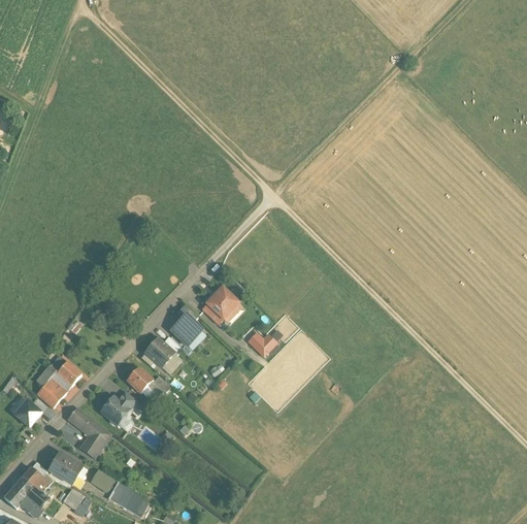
[(222,286),(206,302),(223,318),(238,301),(222,286)]
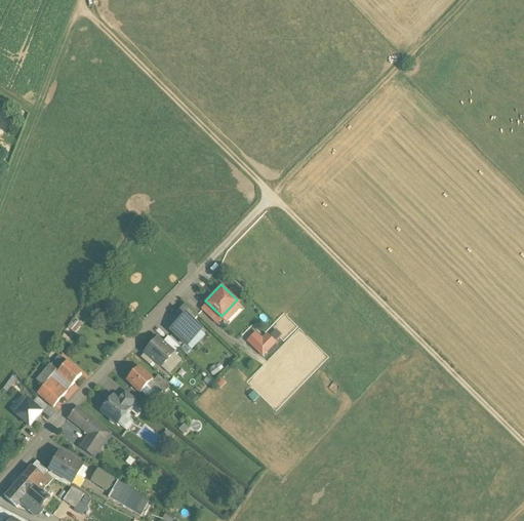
[(222,316),(205,301),(200,306),(216,321),(222,316)]
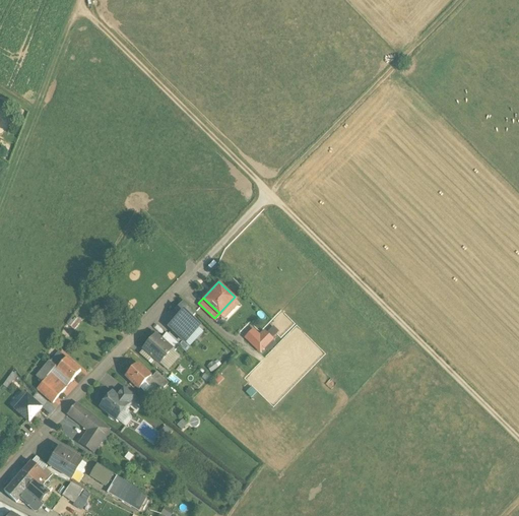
[(177,304),(190,316),(195,310),(183,299),(177,304)]
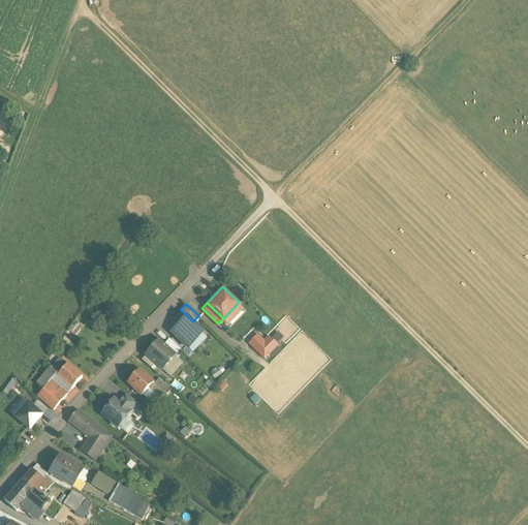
[(172,330),(188,345),(203,330),(193,321),(186,314),(172,330)]
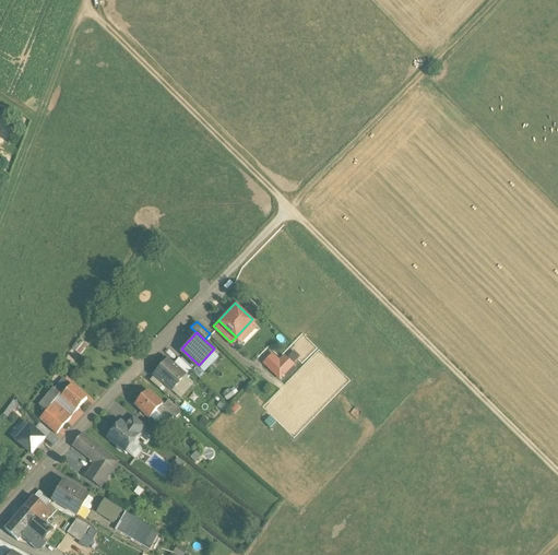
[(71,345),(62,356),(71,362),(79,352),(71,345)]
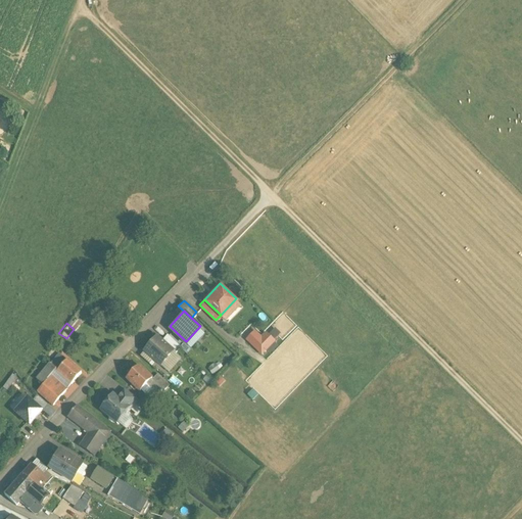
[(278,332),(272,327),(268,332),(273,337),(278,332)]
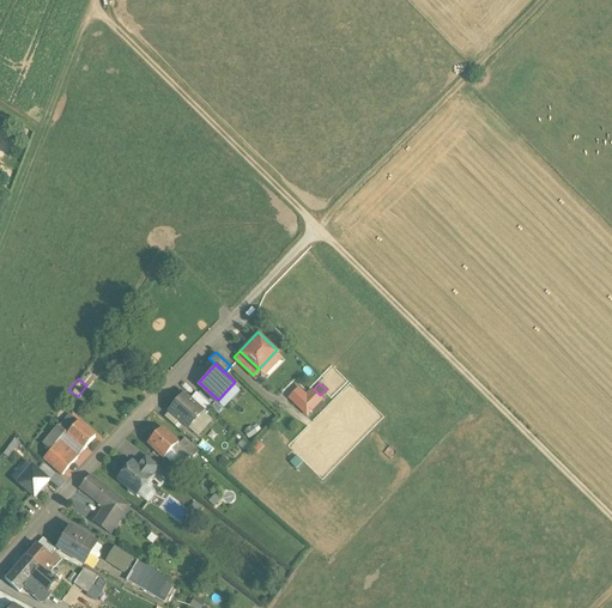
[(295,387),(288,394),(306,411),(321,395),(320,395),(314,389),(313,388),(306,396),(295,387)]
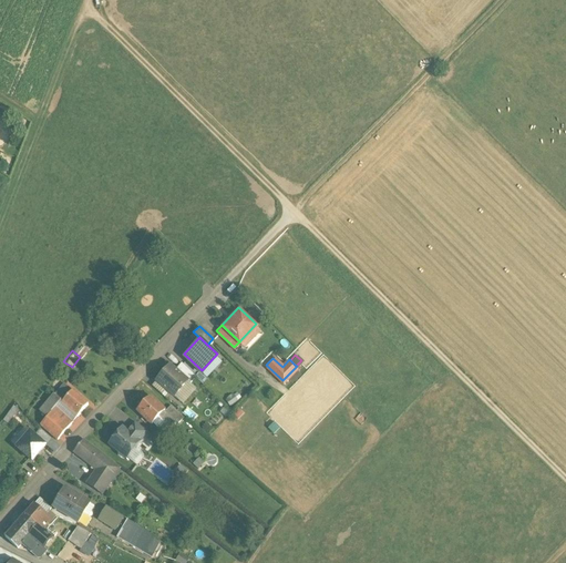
[(195,374),(181,360),(175,367),(187,378),(189,379),(195,374)]
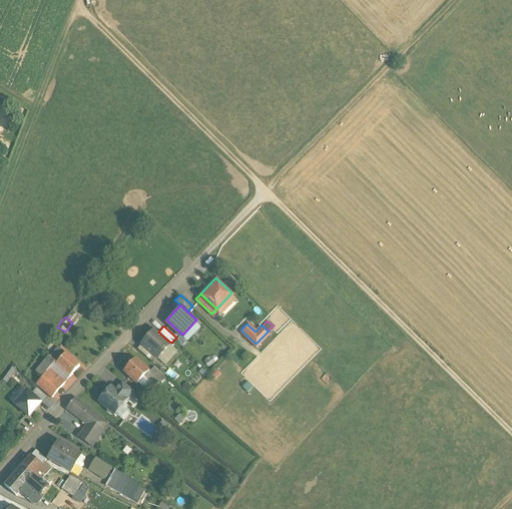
[(158,332),(153,328),(140,342),(156,356),(169,342),(158,332)]
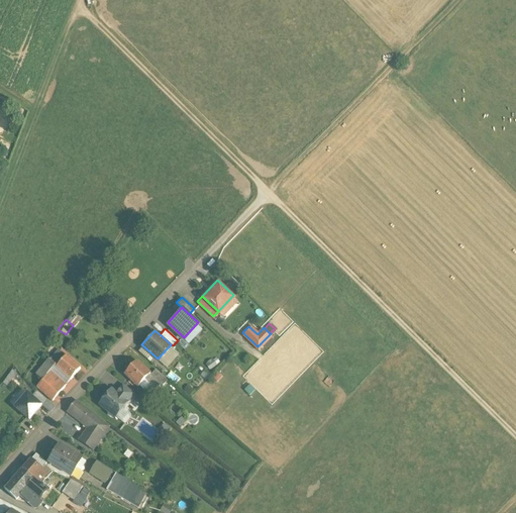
[(63,351),(58,346),(54,350),(62,356),(65,352),(63,351)]
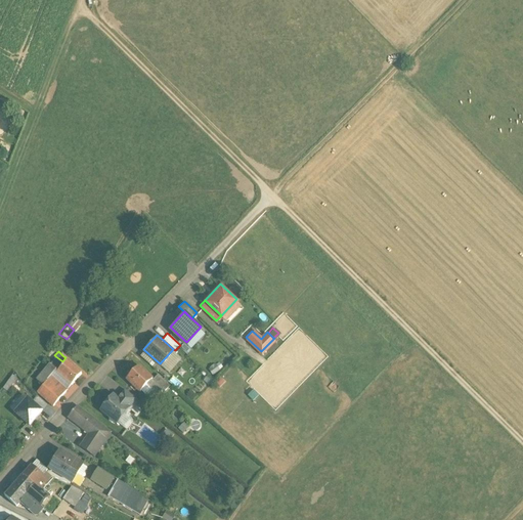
[(68,360),(66,357),(62,361),(54,355),(49,361),(57,367),(56,369),(71,382),(80,371),(71,361),(69,359),(68,360)]
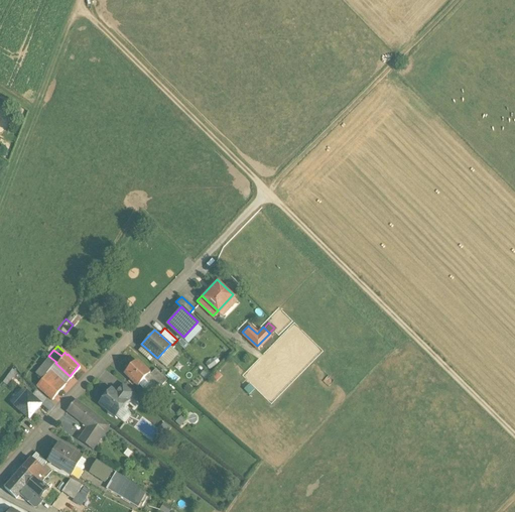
[(56,362),(48,356),(35,371),(39,375),(33,381),(36,383),(35,383),(51,397),(70,376),(55,363),(56,362)]
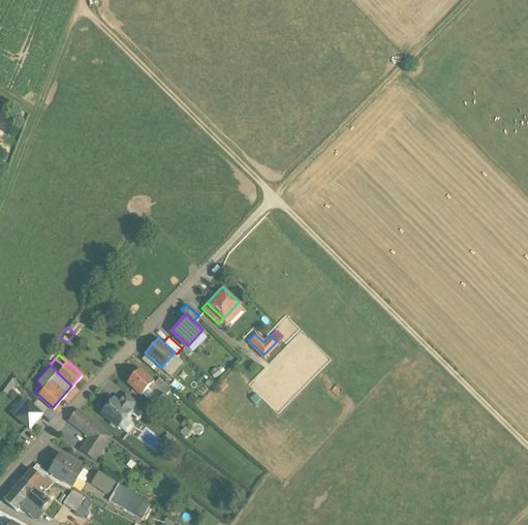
[(222,371),(218,365),(211,370),(214,376),(222,371)]
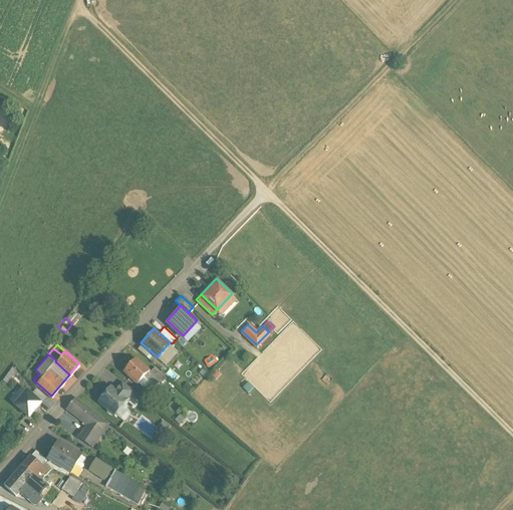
[(149,368),(136,356),(123,368),(137,381),(144,374),(149,369),(149,368)]
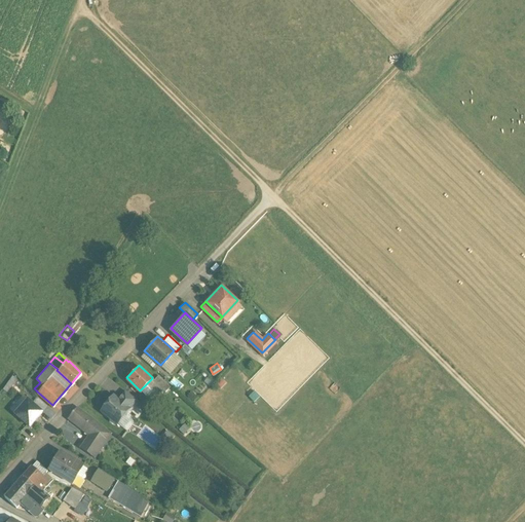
[(170,384),(158,373),(154,378),(162,387),(165,389),(170,384)]
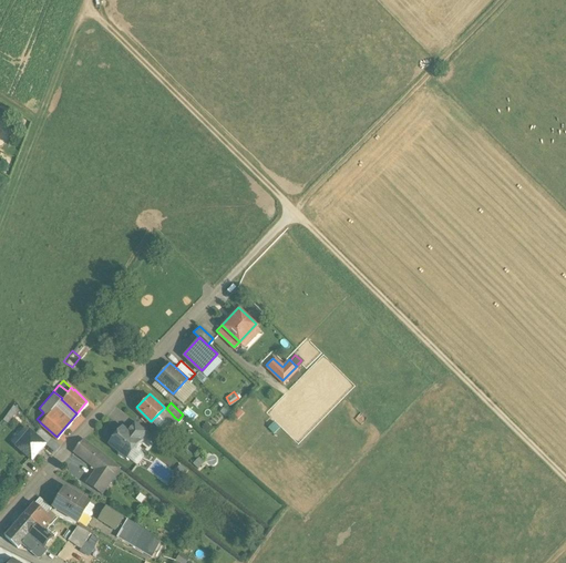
[(166,408),(164,407),(164,408),(158,413),(170,425),(175,418),(166,408)]
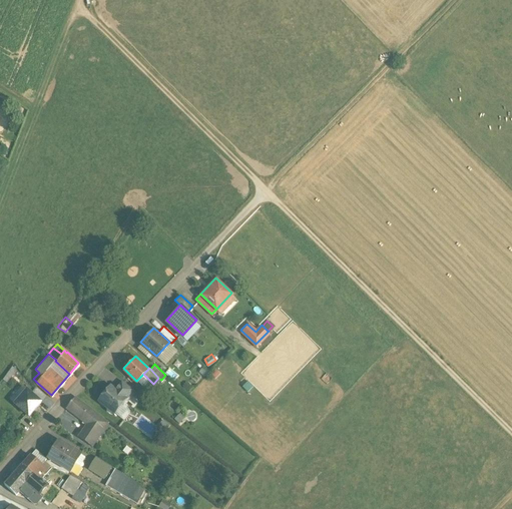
[(132,387),(122,379),(114,388),(125,396),(132,387)]
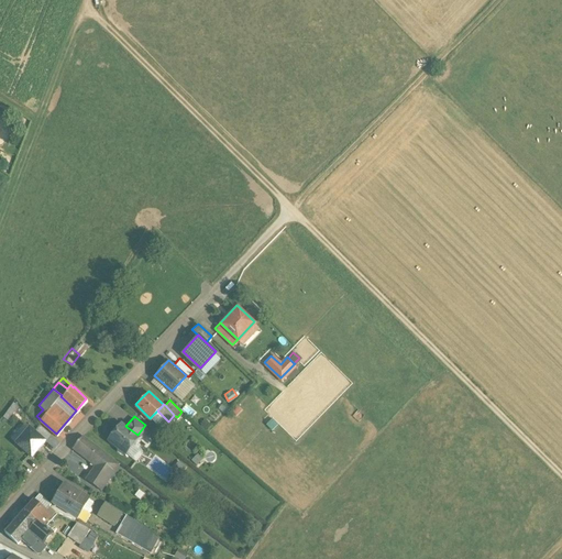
[(17,438),(30,425),(25,420),(12,433),(17,438)]
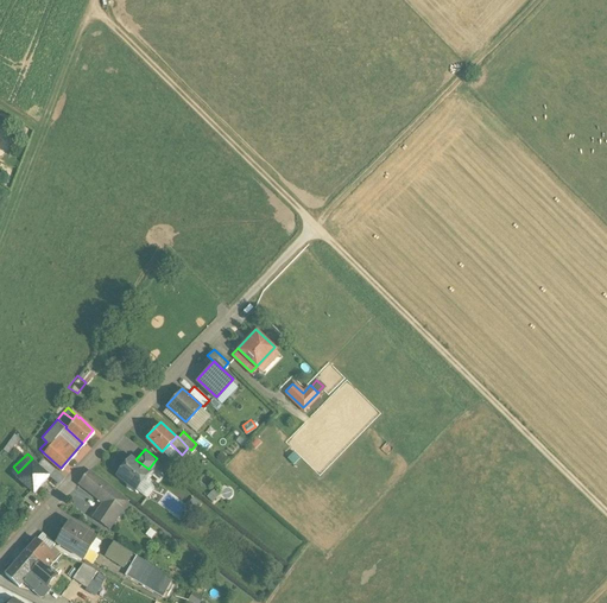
[(136,459),(131,455),(117,473),(126,480),(127,483),(131,486),(134,486),(149,469),(136,459)]
